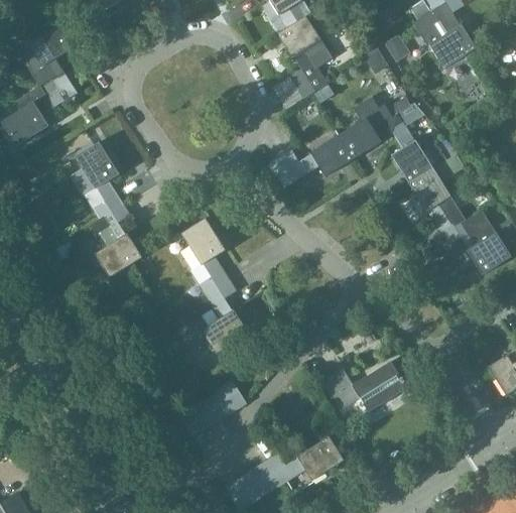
[(93,0),(101,12),(120,0),(93,0)]
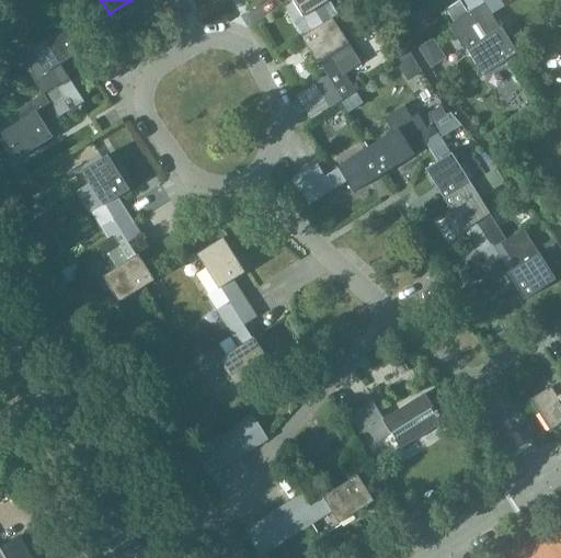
[(301,35),(333,15),(339,12),(330,0),(294,0),(304,15),(305,14),(313,27),(301,35)]
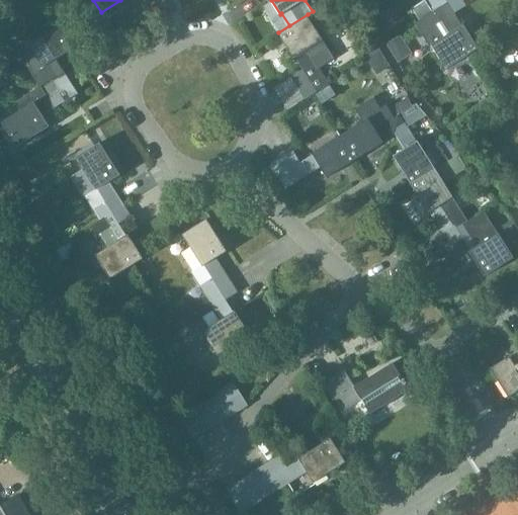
[(423,0),(413,7),(420,18),(432,10),(426,0),(423,0)]
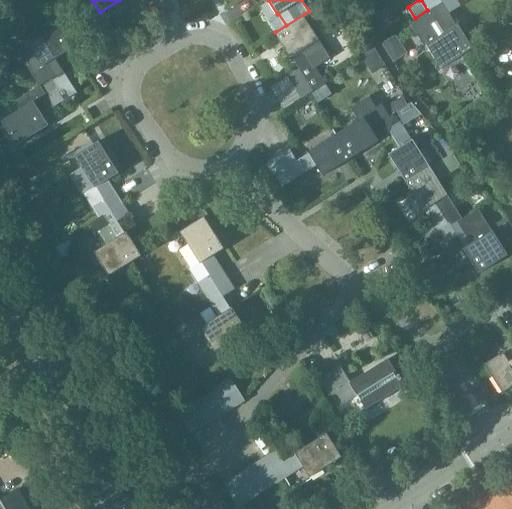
[(415,18),(410,21),(417,32),(422,29),(429,41),(425,43),(440,67),(473,47),(458,23),(456,24),(448,12),(460,5),(456,0),(442,0),(430,8),(428,10),(427,10),(415,18)]
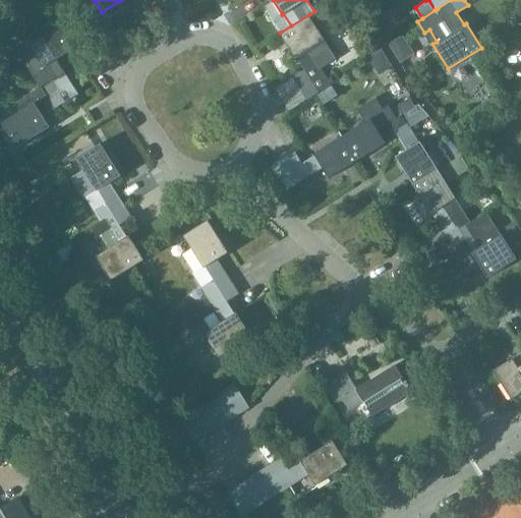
[(432,0),(438,8),(450,0),(432,0)]
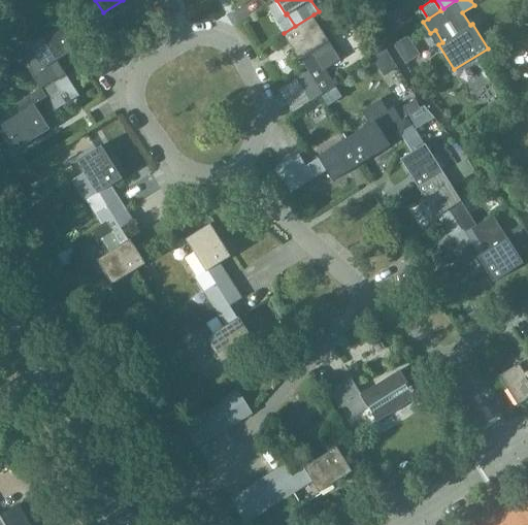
[(297,77),(304,89),(327,73),(334,85),(335,84),(325,68),(339,59),(328,39),(312,15),(314,14),(284,33),(299,58),(301,57),(308,70),(297,77)]
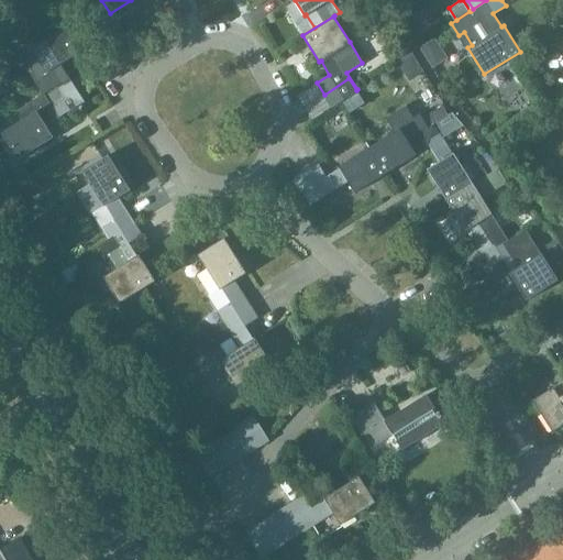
[(18,54),(41,91),(42,92),(44,92),(52,105),(77,89),(61,64),(81,50),(65,23),(30,46),(18,54)]
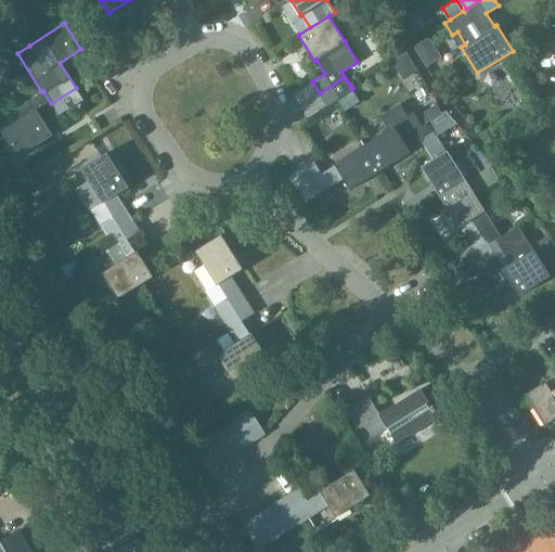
[(537,25),(516,37),(521,46),(541,33),(537,25)]
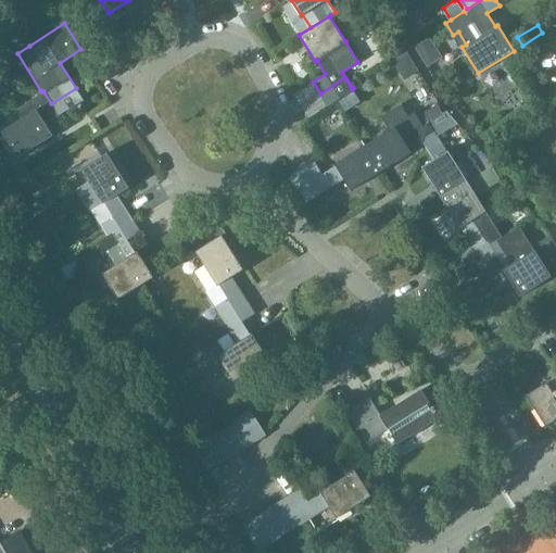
[(429,37),(415,45),(427,65),(441,57),(429,37)]
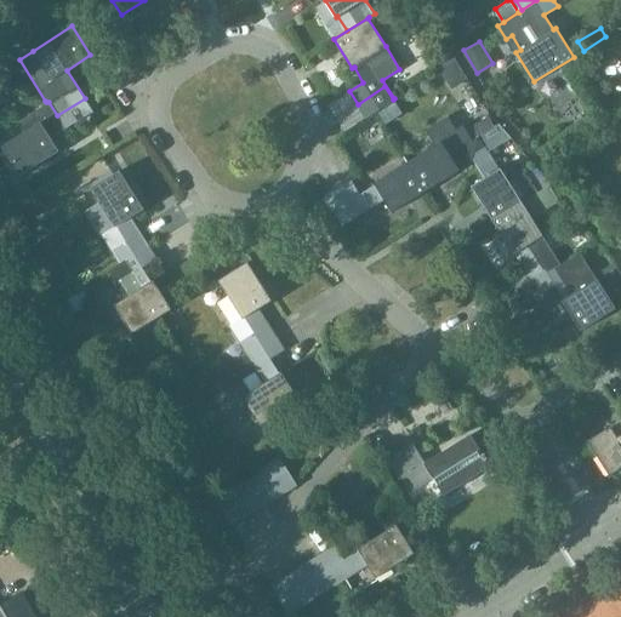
[(385,86),(358,104),(365,116),(393,100),(385,86)]
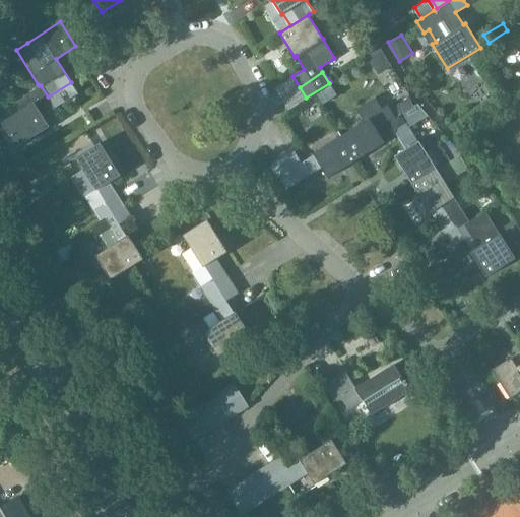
[(402,87),(394,76),(384,83),(392,95),(402,87)]
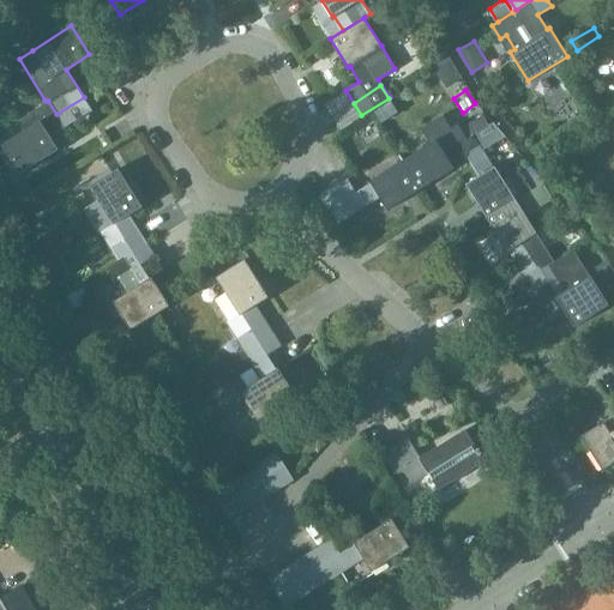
[(46,101),(28,112),(35,121),(36,122),(2,143),(20,171),(58,149),(49,134),(91,109),(84,97),(56,114),(48,101),(46,101)]
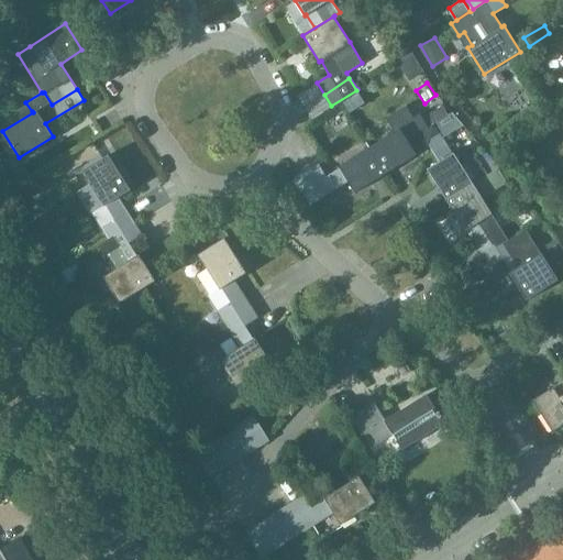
[(364,102),(356,90),(341,100),(349,112),(364,102)]
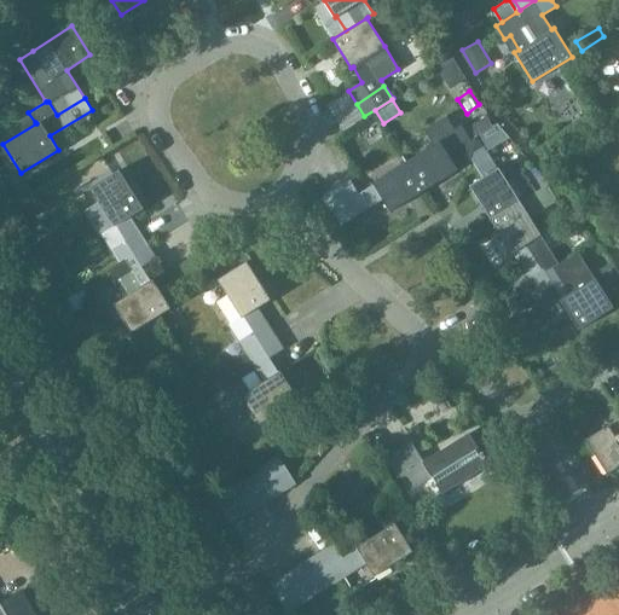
[(472,157),(472,158),(473,158),(469,154),(482,145),(476,135),(470,139),(461,123),(453,127),(446,115),(424,128),(433,143),(405,160),(424,190),(433,184),(439,180),(458,168),(457,167),(472,157)]
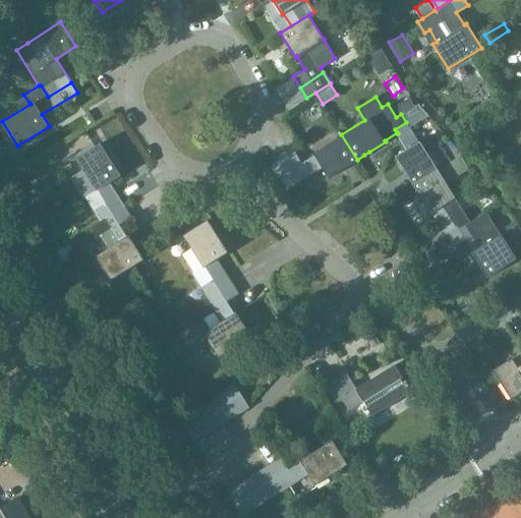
[(409,98),(397,105),(402,113),(406,111),(414,106),(409,98)]
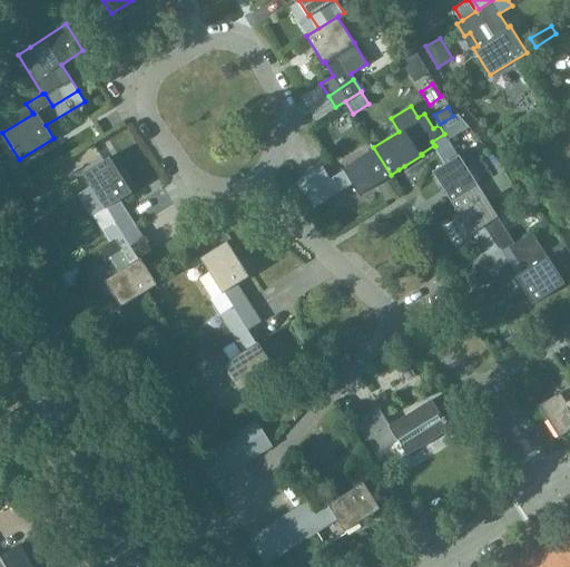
[(432,170),(452,202),(478,185),(493,176),(488,167),(482,158),(480,155),(464,164),(459,154),(458,155),(444,134),(432,142),(435,146),(434,146),(445,163),(432,170)]
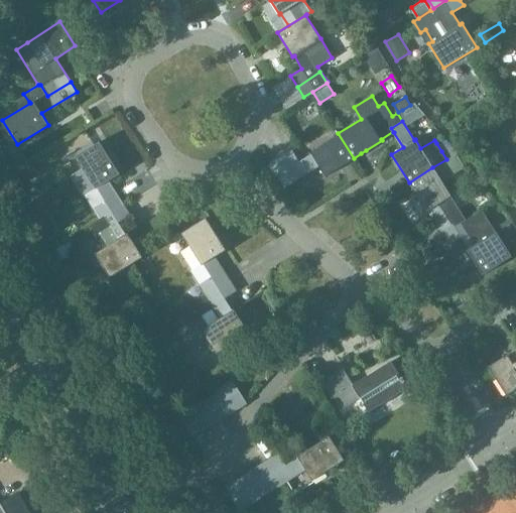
[(353,158),(354,158),(338,133),(337,135),(309,151),(310,152),(298,160),(291,149),(281,156),(295,178),(318,164),(326,175),(353,158)]
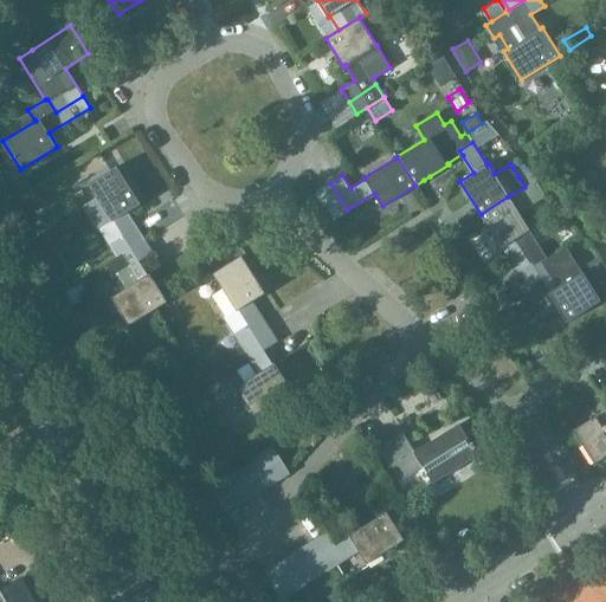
[(522,162),(513,168),(519,177),(524,187),(535,180),(536,180),(522,162)]
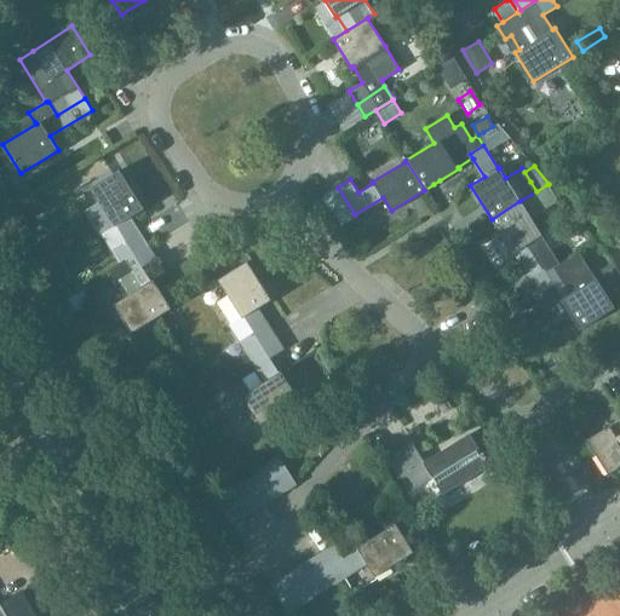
[(120,170),(90,188),(98,202),(114,226),(101,234),(110,248),(119,263),(148,245),(141,234),(130,217),(144,208),(120,170)]
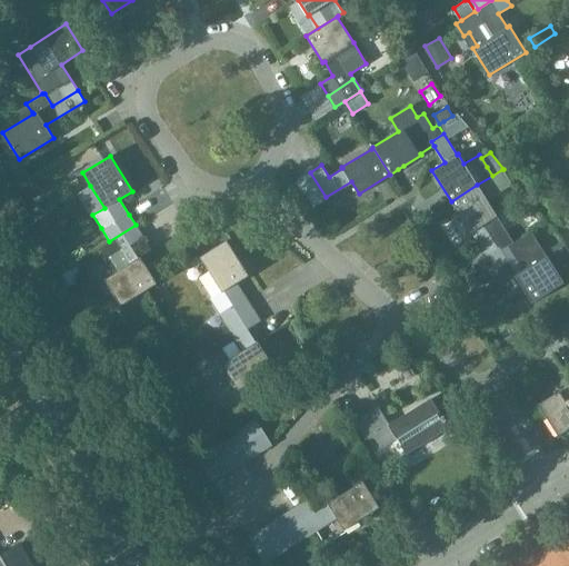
[(10,167),(0,172),(0,178),(7,189),(19,182),(10,167)]
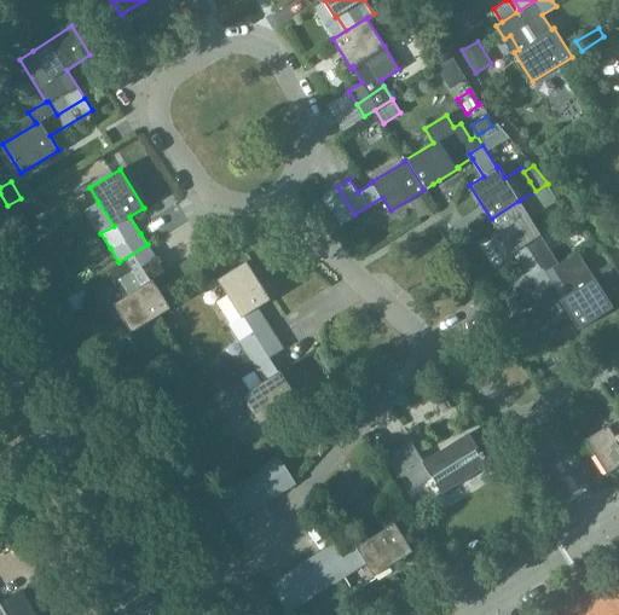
[(341,222),(354,214),(337,187),(324,195),(341,222)]
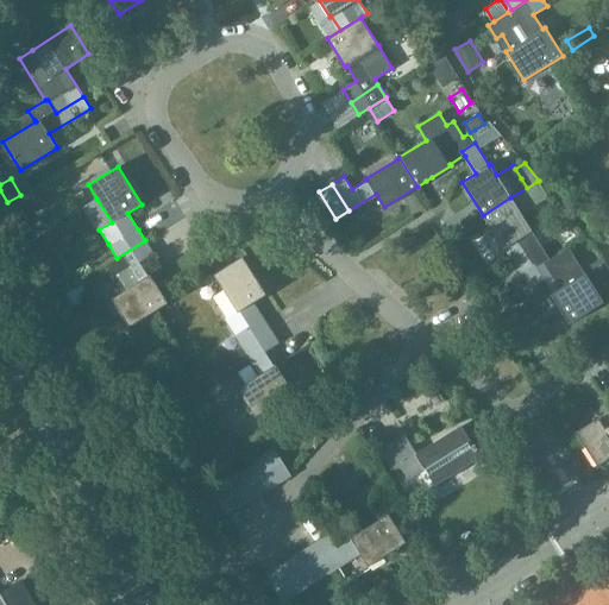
[(503,249),(506,247),(515,263),(522,275),(550,258),(541,244),(532,229),(510,197),(483,215),(489,225),(493,229),(503,249)]
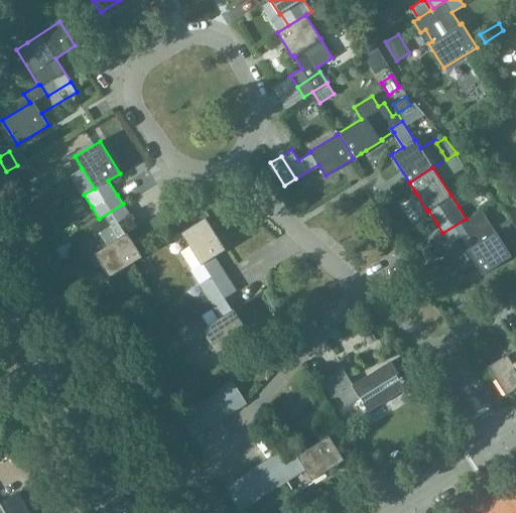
[(99,219),(89,225),(102,248),(95,252),(110,277),(142,256),(127,232),(126,233),(118,221),(129,214),(123,204),(99,219)]
